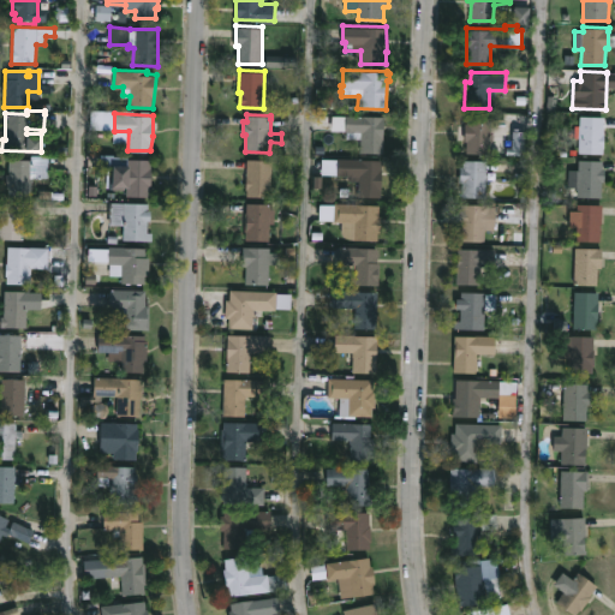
[(384,129),(384,153),(360,153),(362,138),(347,138),(347,131),(346,130),(332,130),(333,114),(384,115),(384,129)]
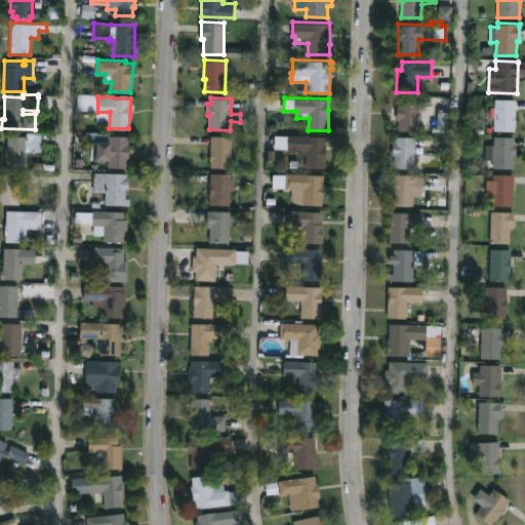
[(419,98),(418,112),(420,112),(420,121),(417,121),(417,133),(409,133),(409,130),(398,129),(398,120),(396,120),(397,104),(399,105),(399,98),(419,98)]
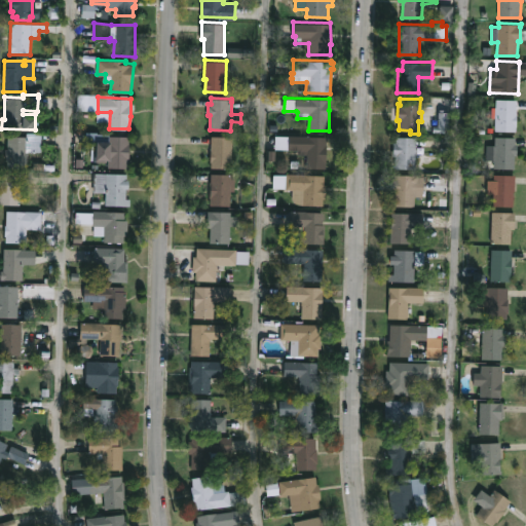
[(517,102),(516,130),(503,130),(503,134),(499,134),(499,130),(494,130),(494,133),(488,133),(488,127),(495,127),(495,117),(491,117),(491,107),(495,107),(496,99),(517,99),(517,102)]
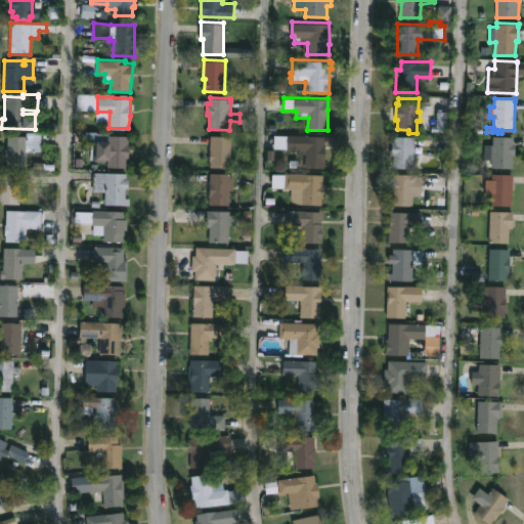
[(128,135),(128,167),(107,166),(107,161),(95,161),(95,140),(84,140),(84,130),(108,132),(108,135),(128,135)]
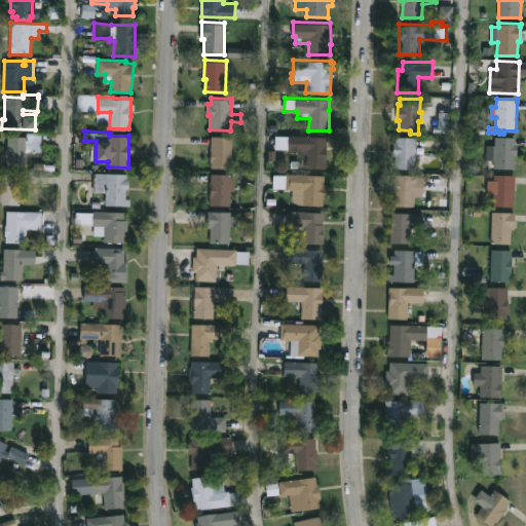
[(41,134),(40,152),(27,151),(27,166),(6,166),(7,160),(5,160),(7,135),(26,136),(26,132),(41,133),(41,134)]
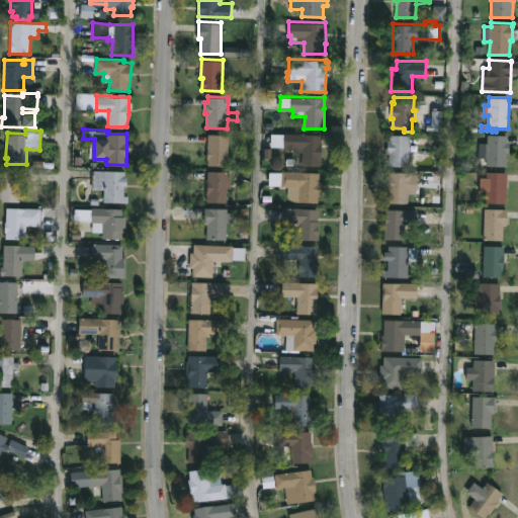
[(230,134),(229,165),(208,165),(208,160),(207,160),(208,133),(230,134)]
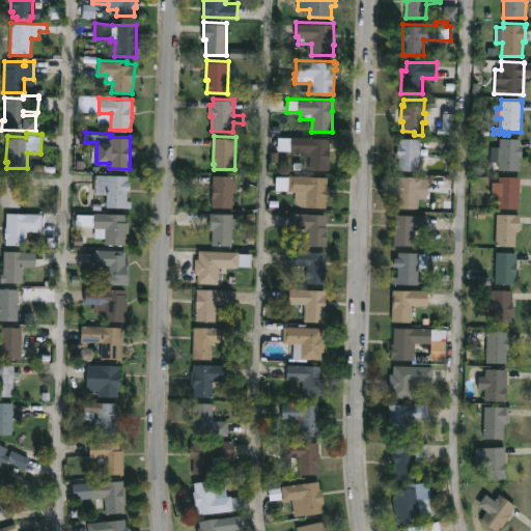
[(330,137),(329,147),(330,147),(329,169),(310,169),(311,151),(278,149),(279,136),(330,137)]
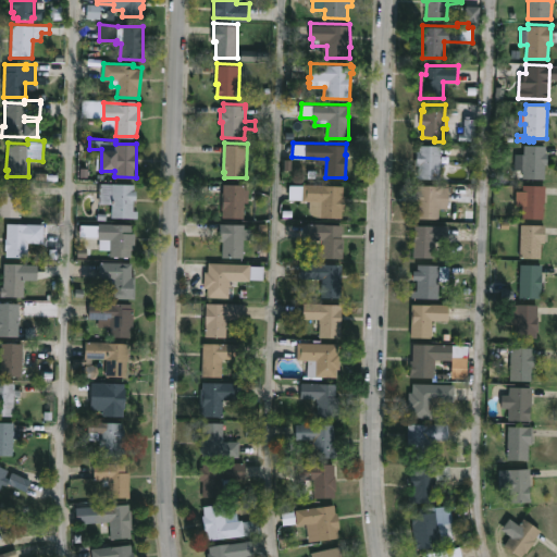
[(441,147),(440,178),(418,177),(418,164),(416,164),(416,150),(419,150),(419,144),(441,145),(441,147)]
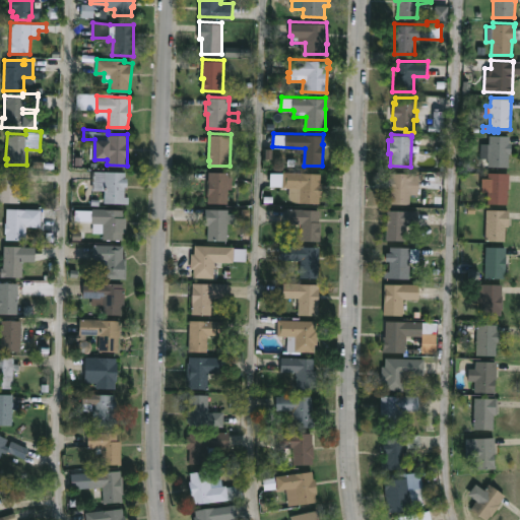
[(510,137),(510,141),(512,142),(512,152),(510,152),(509,166),(489,165),(489,157),(480,157),(481,137),(490,137),(490,134),(510,135),(510,137)]
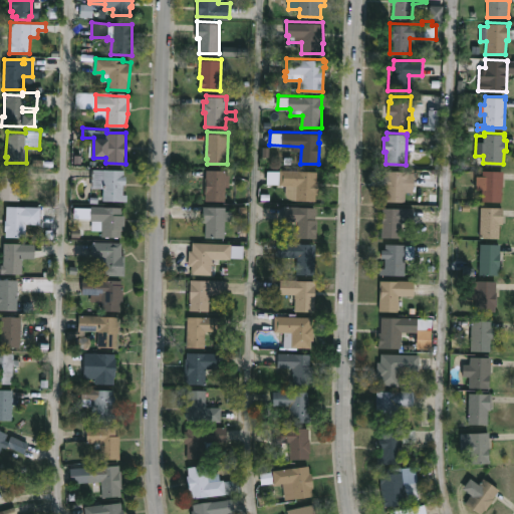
[(19,177),(18,200),(0,199),(0,168),(20,169),(19,177)]
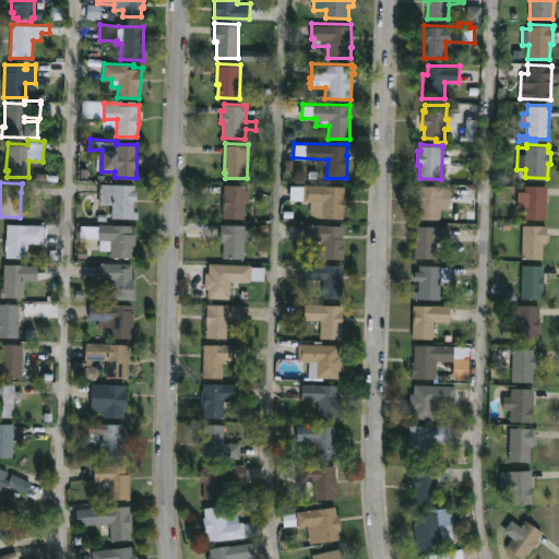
[(137,199),(134,200),(134,211),(139,211),(139,218),(98,219),(98,213),(111,213),(111,203),(98,203),(99,182),(134,183),(137,199)]
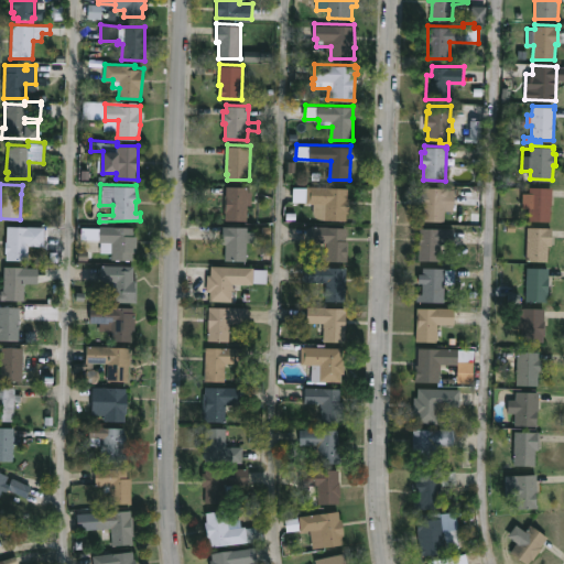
[(249,186),(248,220),(226,219),(225,194),(226,194),(227,185),(249,186)]
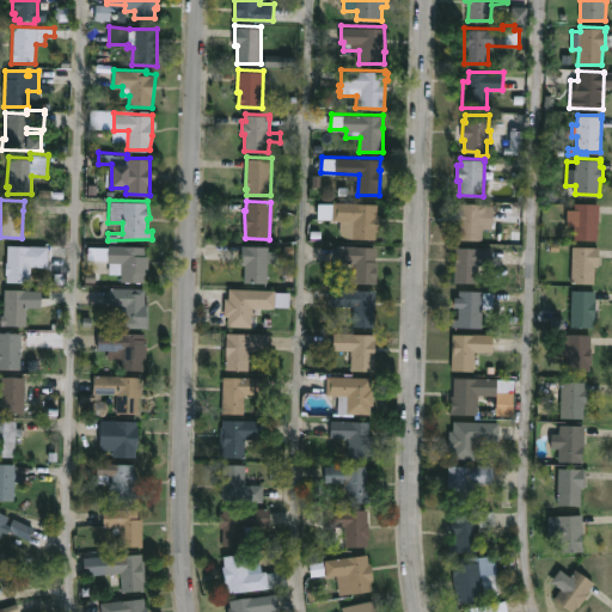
[(356,201),(356,202),(378,203),(378,215),(380,215),(379,230),(377,230),(377,238),(341,238),(341,220),(318,219),(318,202),(356,201)]
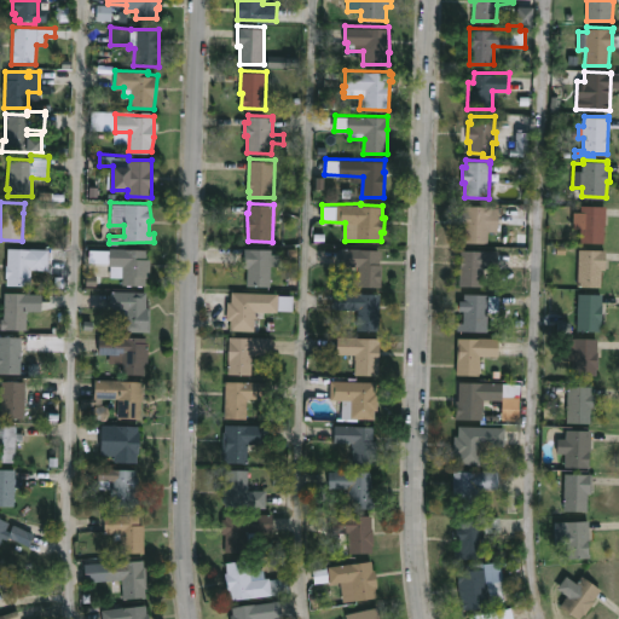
[(492,204),(492,207),(498,207),(498,231),(489,231),(489,242),(464,242),(462,209),(464,209),(464,204),(492,204)]
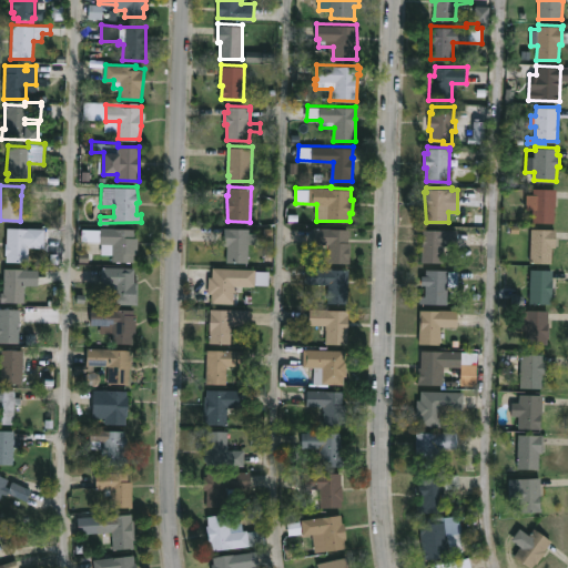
[(556,191),(555,222),(533,222),(533,209),(526,209),(526,193),(534,194),(534,188),(557,188),(556,191)]
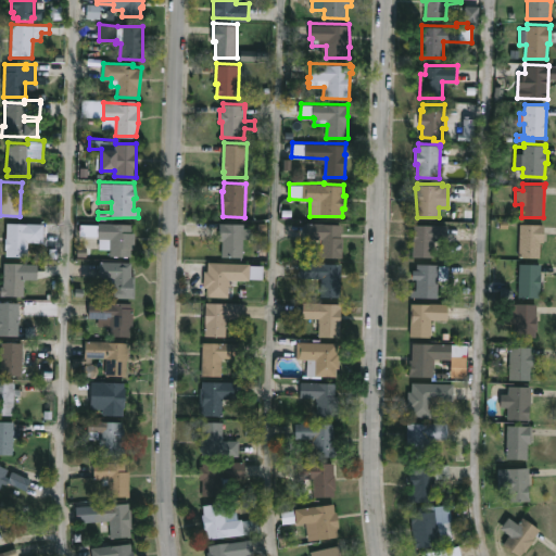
[(27,238),(26,256),(7,255),(7,249),(4,249),(7,222),(28,223),(27,238)]
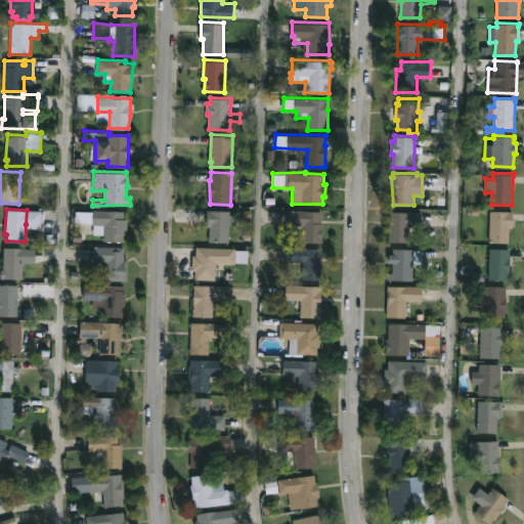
[(124,210),(124,218),(127,218),(127,234),(124,234),(123,242),(121,242),(111,241),(111,242),(107,242),(107,239),(103,239),(104,234),(93,234),(93,224),(92,224),(92,222),(75,221),(75,211),(92,211),(92,209),(124,210)]
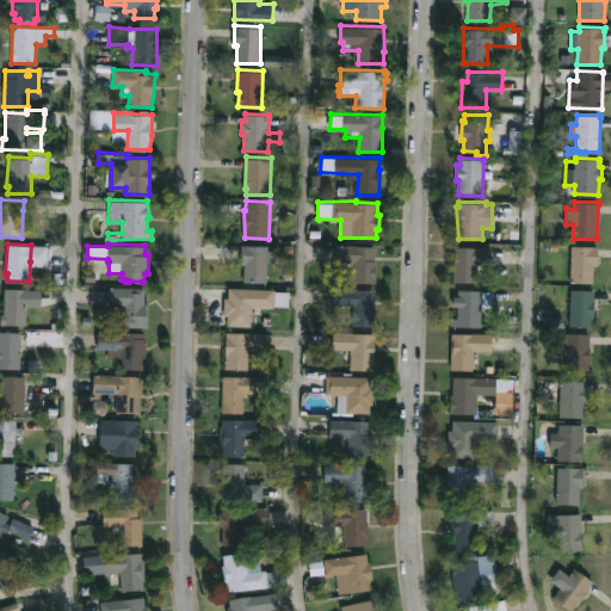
[(377,260),(377,282),(355,282),(355,261),(337,261),(338,244),(375,245),(375,260),(377,260)]
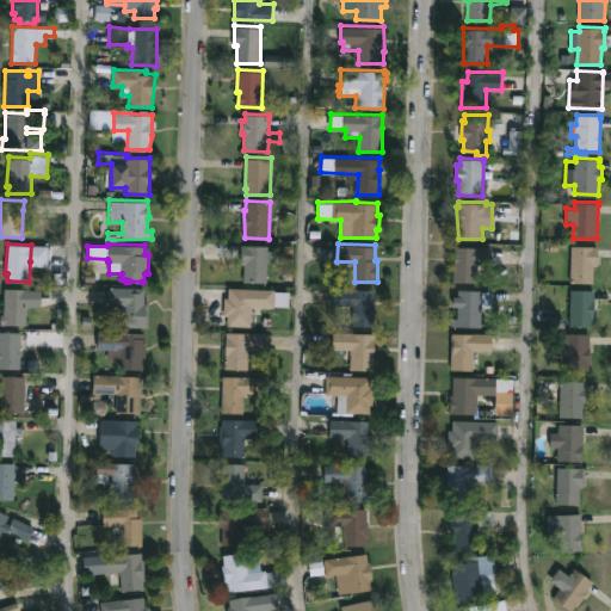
[(267,261),(267,283),(245,282),(245,264),(241,264),(241,245),(269,245),(269,250),(277,250),(276,261),(267,261)]
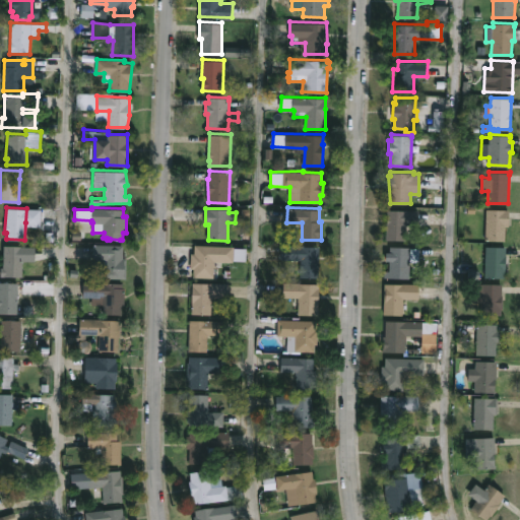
[(509,217),(509,224),(506,224),(506,240),(485,240),(486,208),(509,209),(509,217)]
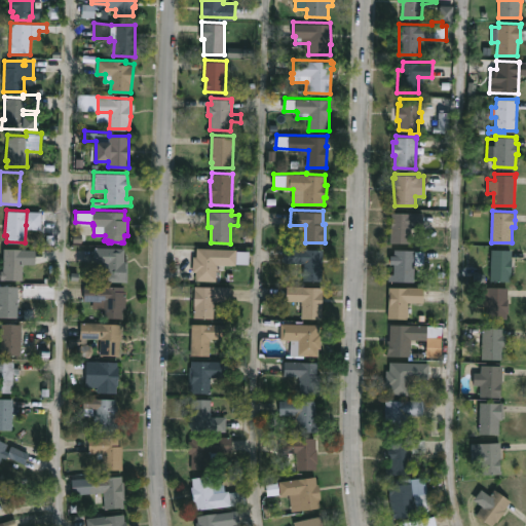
[(423,215),(423,227),(411,226),(410,242),(390,241),(390,212),(423,212),(423,215)]
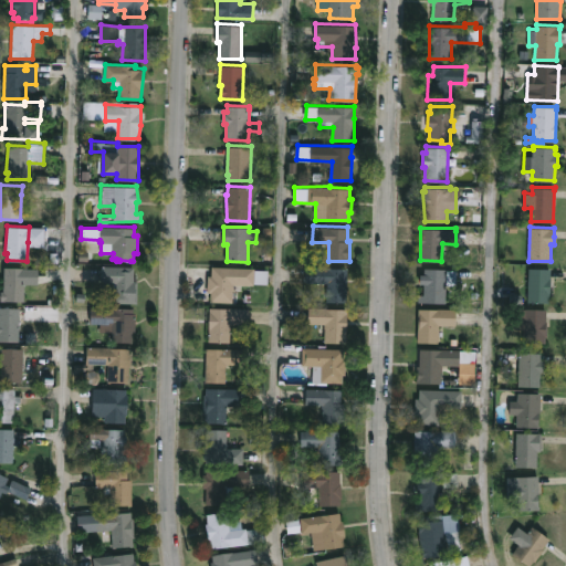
[(138,282),(137,303),(115,303),(115,295),(107,295),(108,283),(100,283),(101,265),(135,266),(134,272),(138,272),(138,282)]
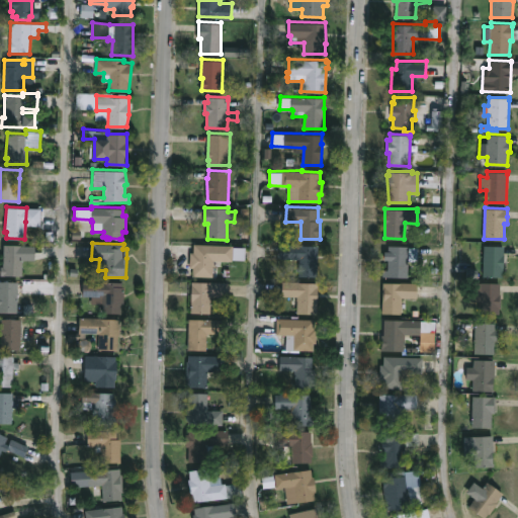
[(246,250),(246,260),(213,260),(212,275),(193,275),(193,267),(189,267),(190,252),(193,252),(193,243),(234,245),(234,246),(246,247),(246,250)]
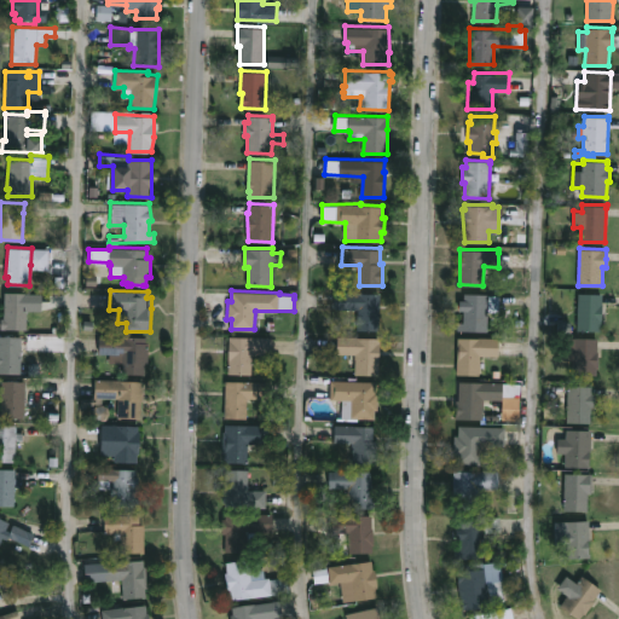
[(27,310),(25,329),(0,328),(0,317),(3,317),(4,291),(27,293),(27,310)]
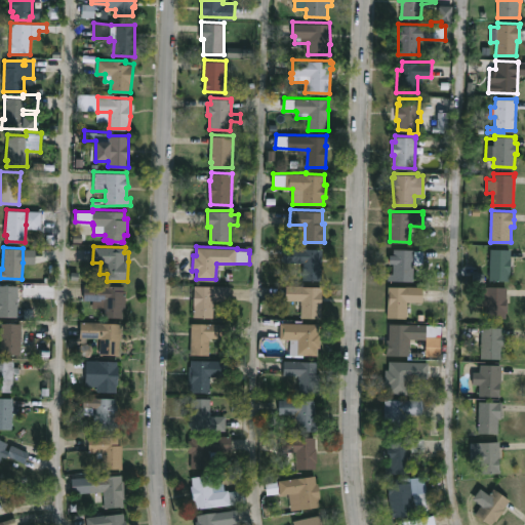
[(322,260),(322,280),(304,279),(305,263),(285,261),(285,247),(323,248),(322,260)]
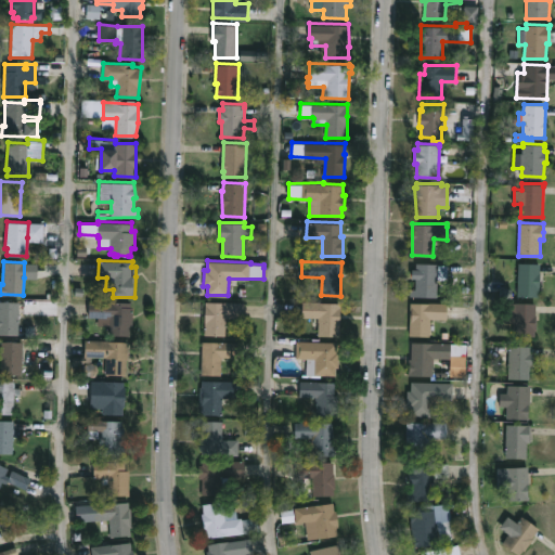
[(448,266),(448,280),(437,280),(437,298),(411,297),(411,288),(415,288),(415,278),(412,278),(412,268),(415,268),(415,262),(438,263),(448,265),(448,266)]
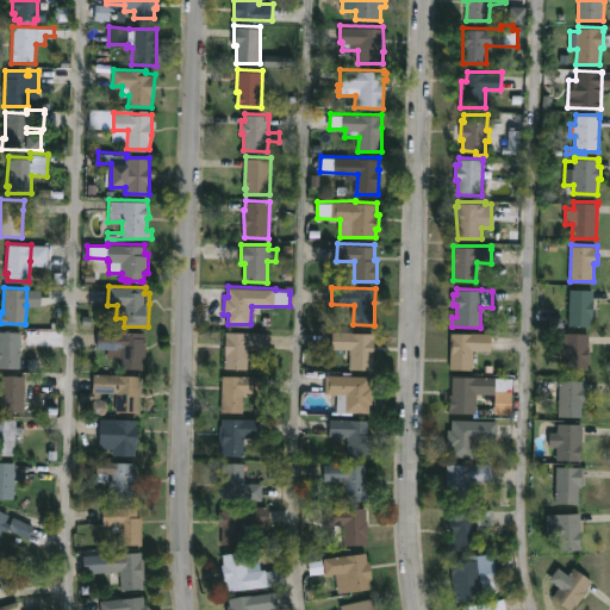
[(595,298),(593,325),(568,324),(571,288),(595,290),(595,298)]
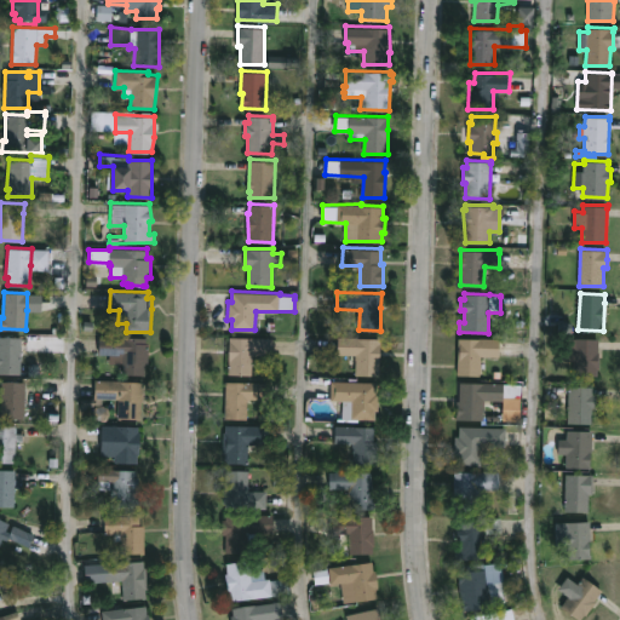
[(21,346),(19,374),(0,373),(0,336),(21,337),(21,346)]
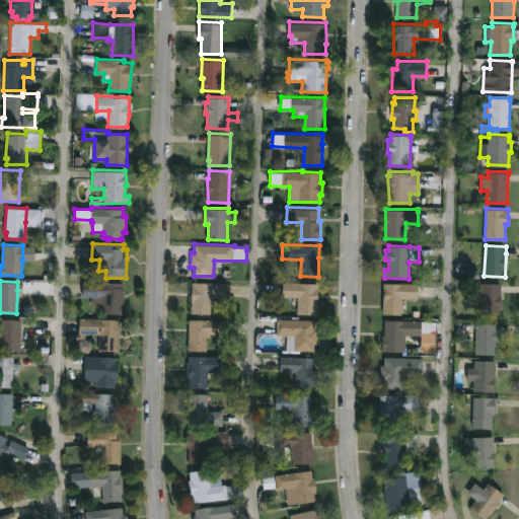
[(124,296),(124,302),(122,302),(122,313),(102,312),(102,305),(91,304),(92,296),(82,296),(83,281),(123,282),(122,288),(125,288),(124,296)]
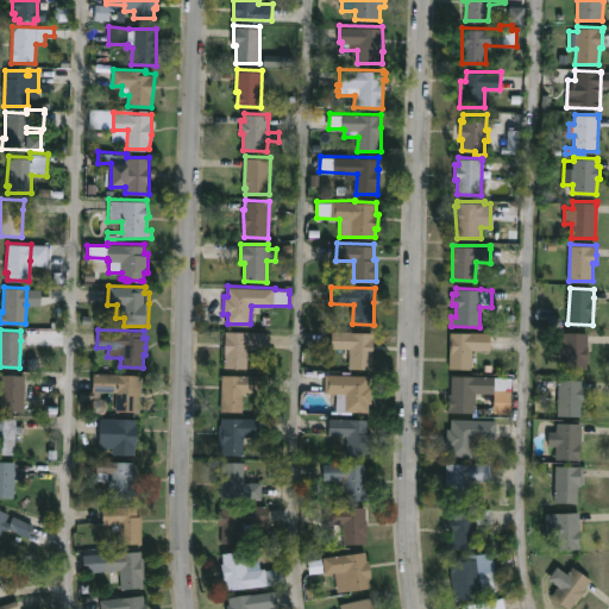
[(268,346),(268,349),(249,349),(248,368),(225,368),(226,331),(269,332),(268,346)]
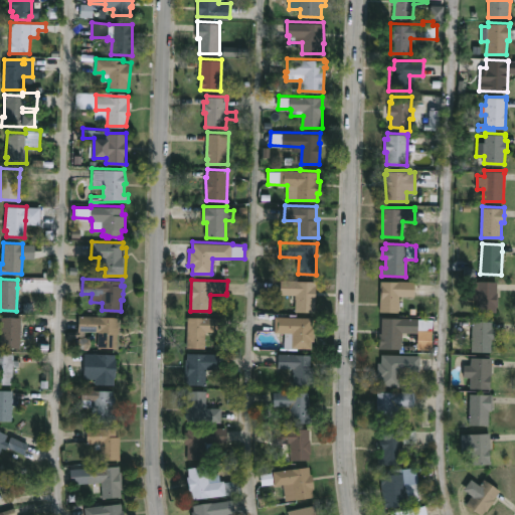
[(316,294),(316,313),(296,312),(297,295),(281,294),(282,280),(317,281),(316,294)]
